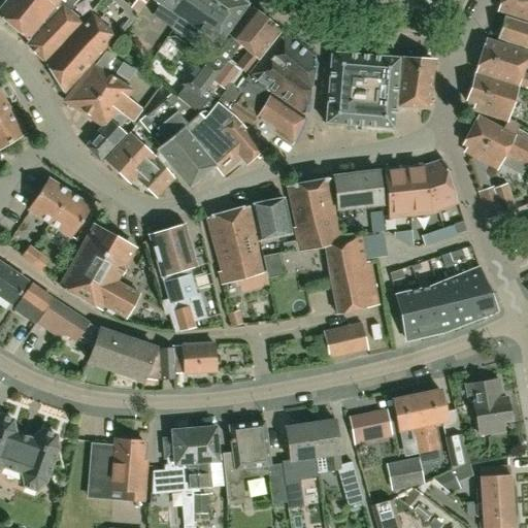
[(45,65),(85,24),(70,11),(60,2),(57,0),(8,0),(0,10),(0,19),(28,42),(25,45),(45,65)]
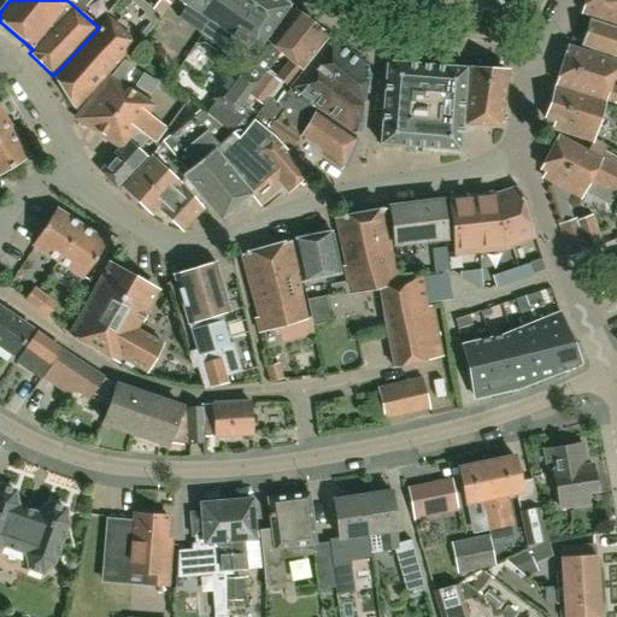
[(71,0),(70,3),(82,13),(93,0),(71,0)]
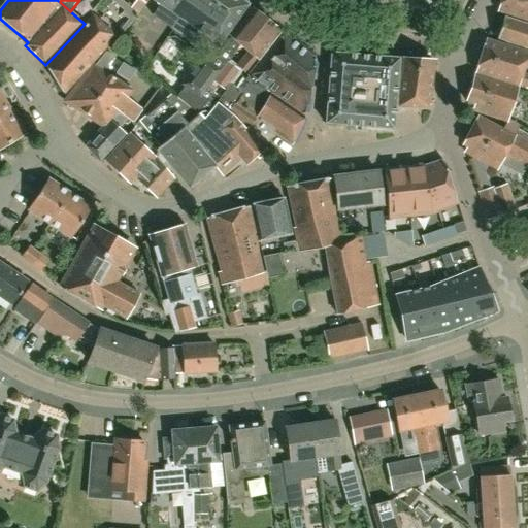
[(246,7),(248,5),(239,0),(151,0),(159,5),(153,15),(171,28),(170,29),(191,43),(198,32),(219,45),(245,7),(246,7)]
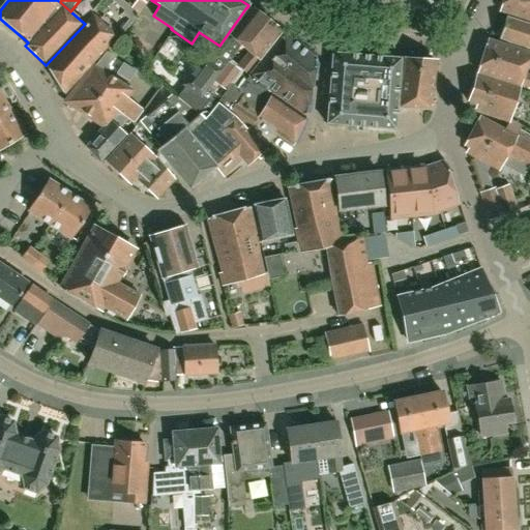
[(529,0),(501,0),(499,10),(524,19),(523,22),(505,17),(498,39),(529,49),(529,0)]
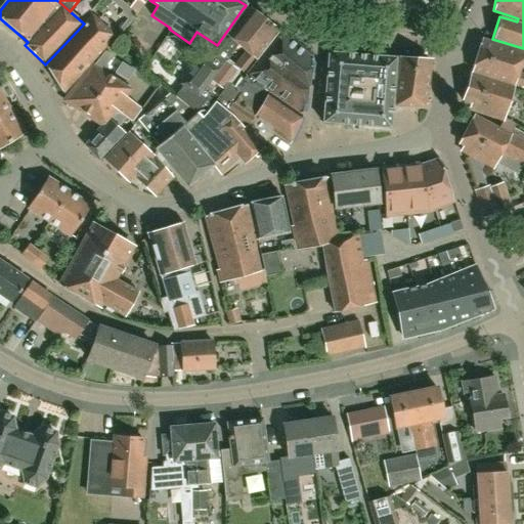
[(136,13),(127,6),(121,14),(130,22),(136,13)]
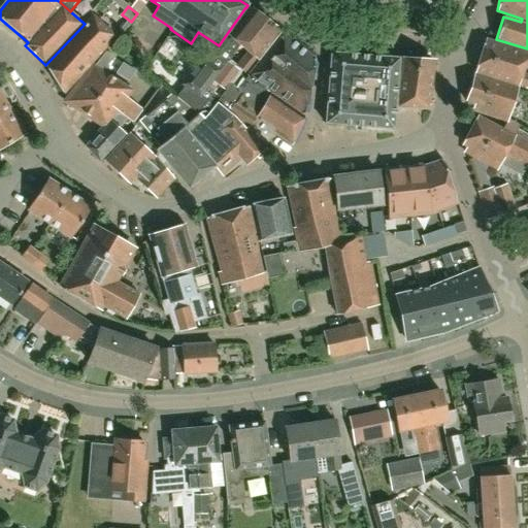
[(198,114),(203,119),(205,118),(216,103),(220,98),(230,86),(220,97),(206,90),(239,45),(246,52),(234,66),(245,74),(279,31),(253,8),(230,37),(231,38),(215,58),(208,54),(204,60),(201,58),(179,86),(183,88),(174,97),(198,116),(198,114)]
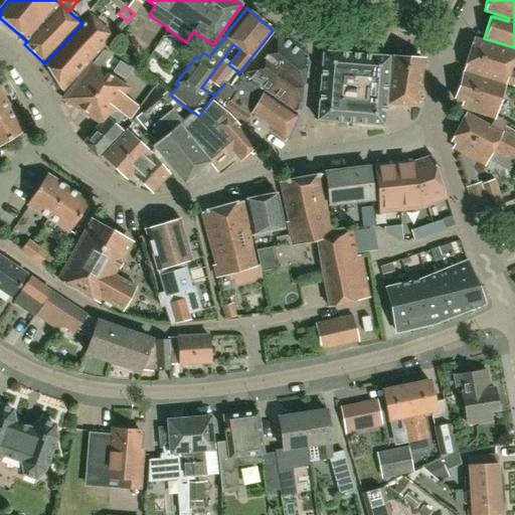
[(82,23),(44,63),(43,64),(59,92),(111,36),(90,16),(82,23)]
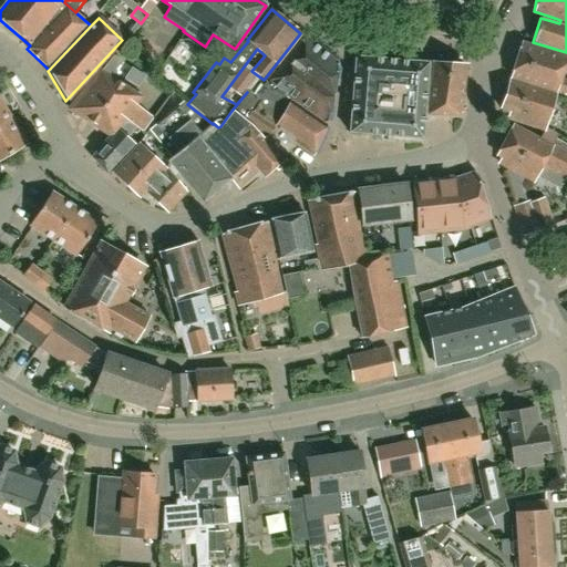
[(267,83),(291,100),(327,124),(337,65),(302,37),(267,82),(267,83)]
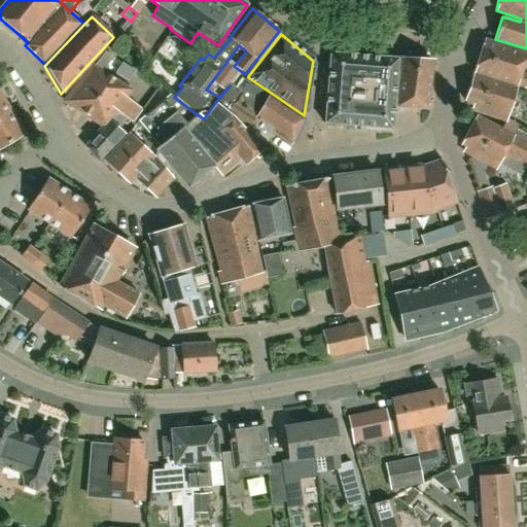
[(526,76),(520,74),(526,54),(484,41),(475,72),(517,85),(518,84),(526,86),(526,76)]
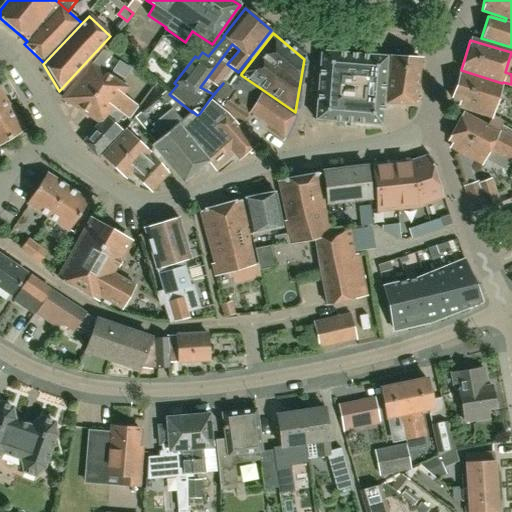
[(63,99),(79,110),(107,75),(99,71),(109,56),(102,50),(90,65),(63,99)]
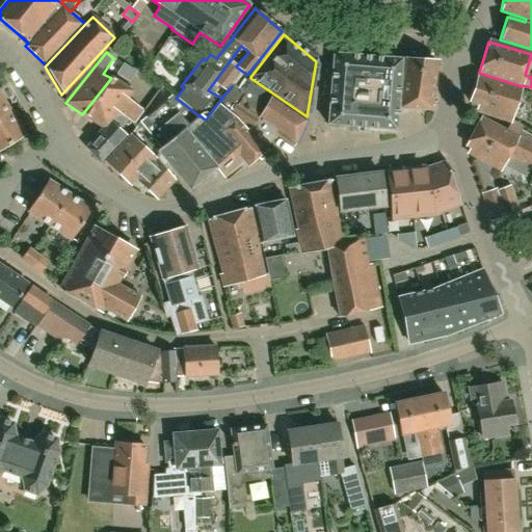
[(333,52),(326,126),(395,131),(402,58),(333,52)]
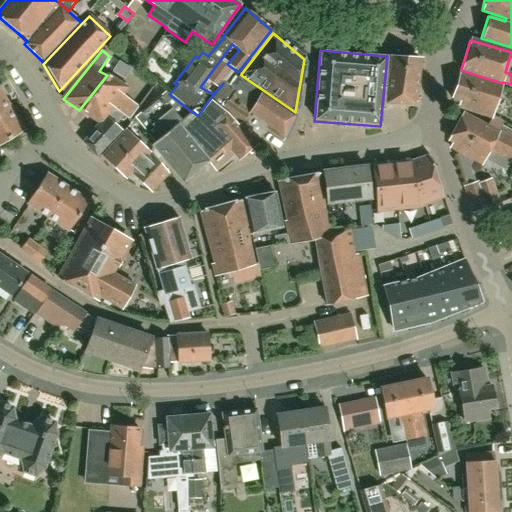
[(385,104),(414,105),(419,59),(391,57),(385,104)]
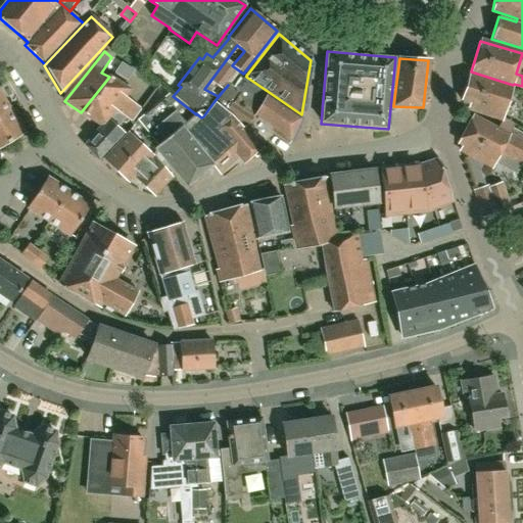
[(502,122),(512,89),(469,76),(461,101),(473,104),(471,111),(502,122)]
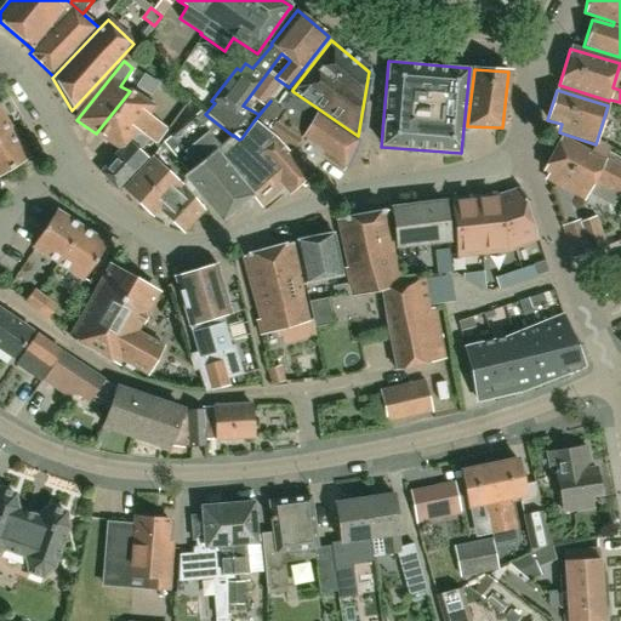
[(137,131),(148,140),(155,144),(166,130),(147,115),(153,107),(130,91),(96,134),(120,148),(121,149),(137,131)]
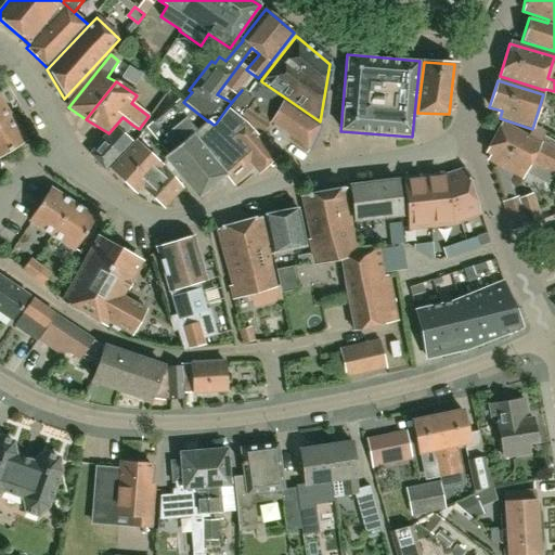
[(285,101),(285,98),(261,81),(257,87),(261,90),(255,100),(242,90),(231,103),(227,108),(242,120),(247,126),(257,137),(258,136),(259,136),(278,149),(280,152),(292,142),(305,151),(319,124),(285,101)]
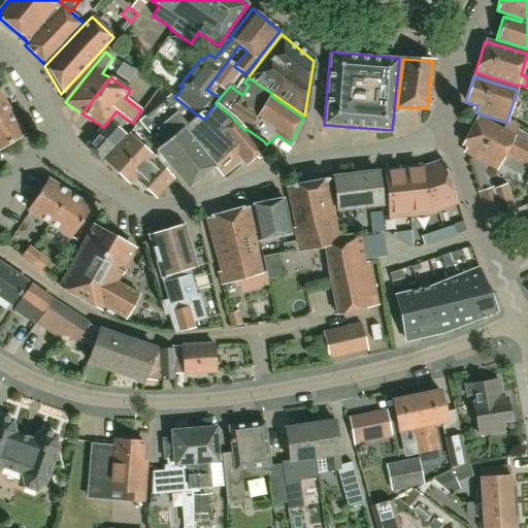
[(0,119),(10,112),(0,95),(0,119)]
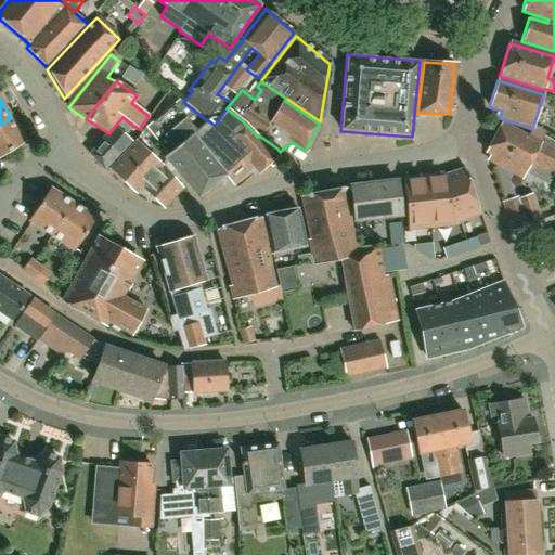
[(196,143),(214,125),(208,120),(208,121),(183,102),(180,100),(146,128),(168,155),(164,158),(197,198),(224,176),(196,143)]
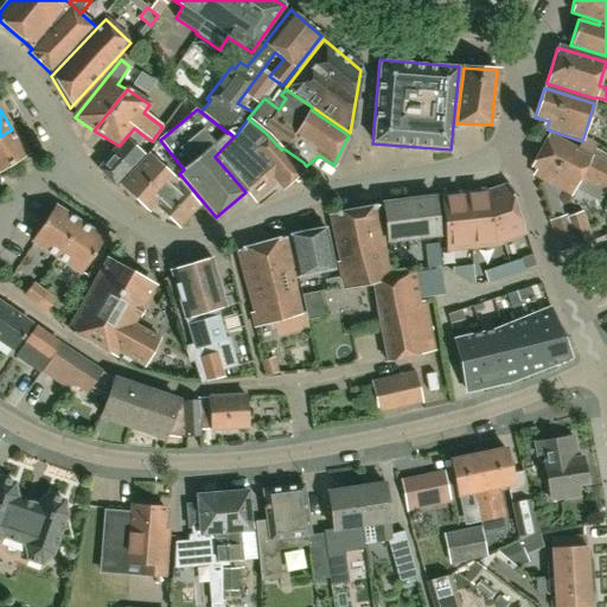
[(270,138),(264,132),(248,119),(236,135),(234,136),(215,157),(246,192),(253,202),(275,181),(282,190),(292,180),(296,184),(307,176),(283,148),(282,148),(281,149),(270,138)]
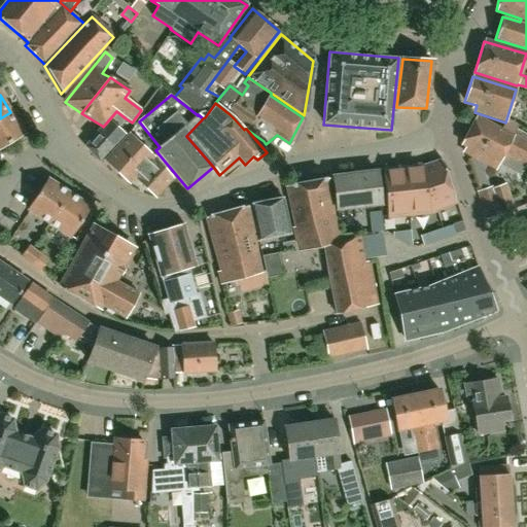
[(116,129),(126,118),(116,111),(103,127),(102,126),(84,147),(98,162),(123,135),(116,129)]
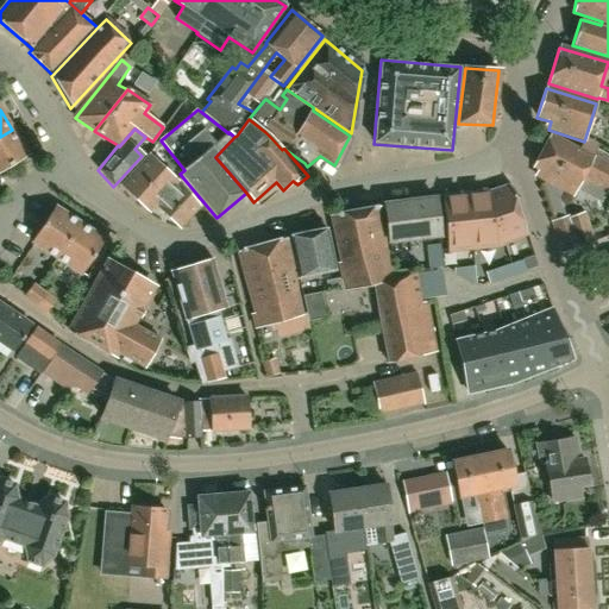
[(12,130),(0,137),(0,171),(29,155),(12,130)]
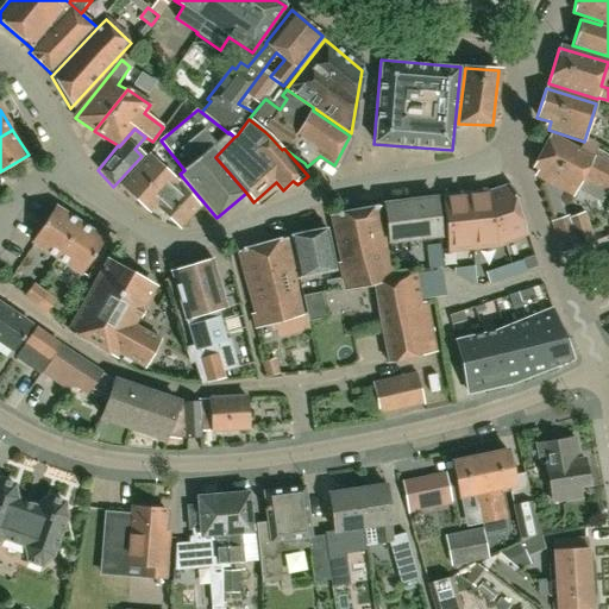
[(578,177),(608,193),(608,155),(597,149),(591,158),(550,137),(533,167),(573,188),(578,177)]
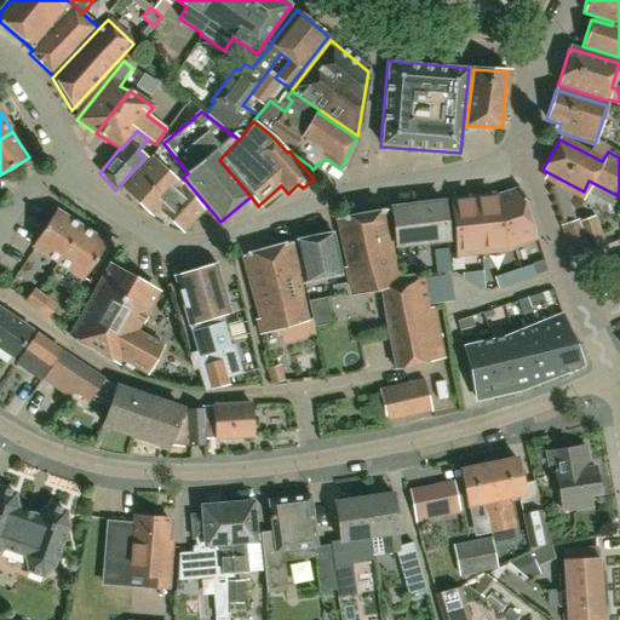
[(151,217),(159,211),(183,233),(202,211),(181,185),(151,159),(122,190),(151,217)]
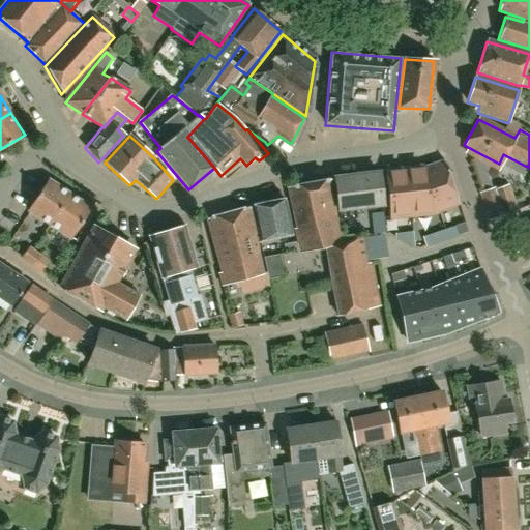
[(444,162),(423,167),(438,210),(438,212),(460,206),(444,162)]
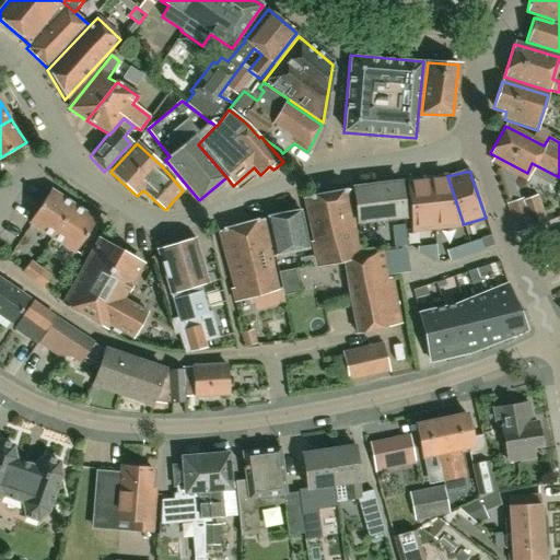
[(446,176),(430,179),(435,225),(438,225),(463,222),(447,176),(446,176)]
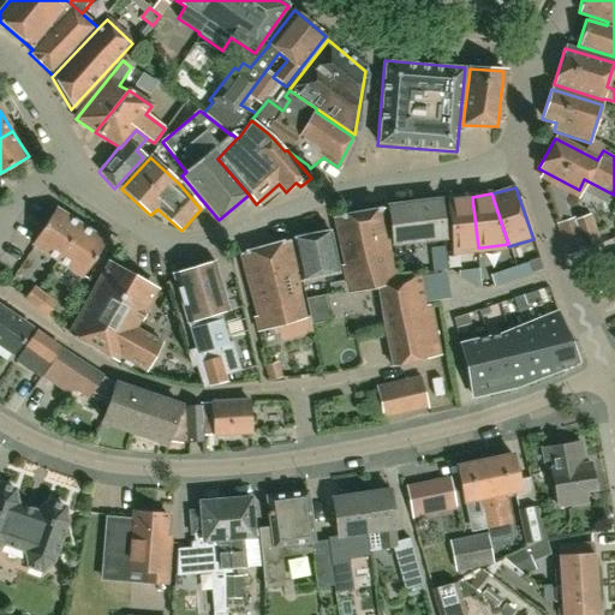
[(472,197),(447,199),(454,254),(481,250),(481,248),(478,248),(472,197)]
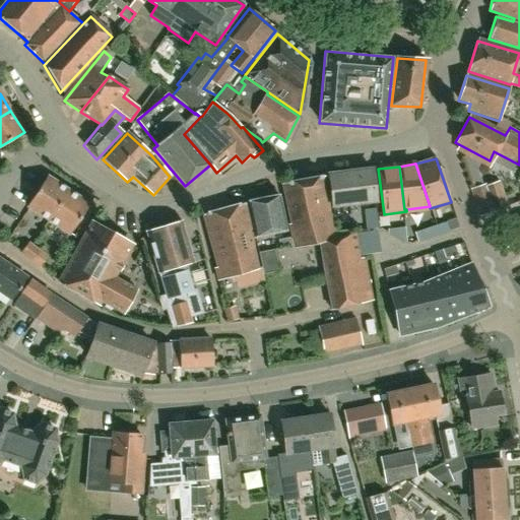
[(333,215),(349,213),(347,204),(375,201),(372,171),(328,176),(333,215)]
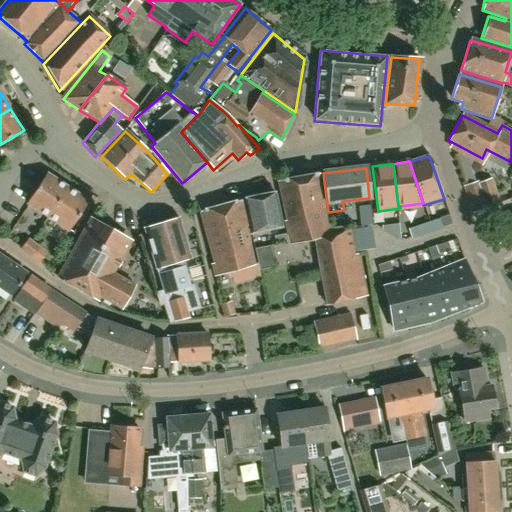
[(287,220),(326,211),(321,173),(279,181),(287,220)]
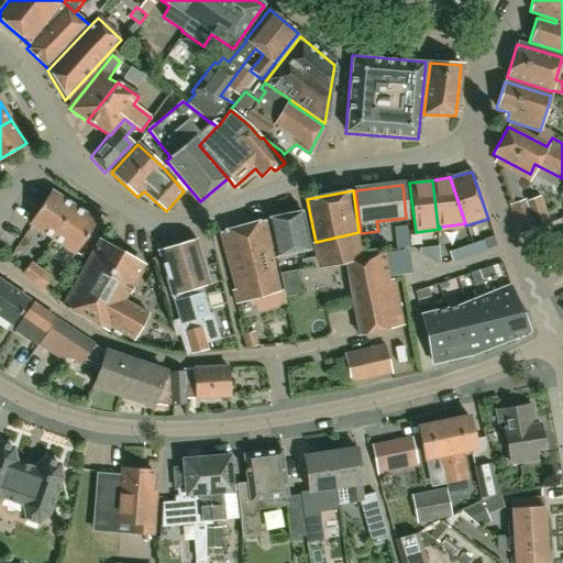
[(512,223),(542,219),(538,191),(508,196),(512,223)]
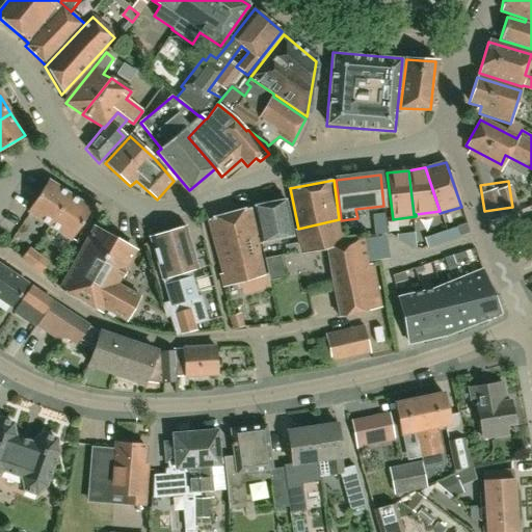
[(50,227),(70,196),(48,182),(28,212),(50,227)]
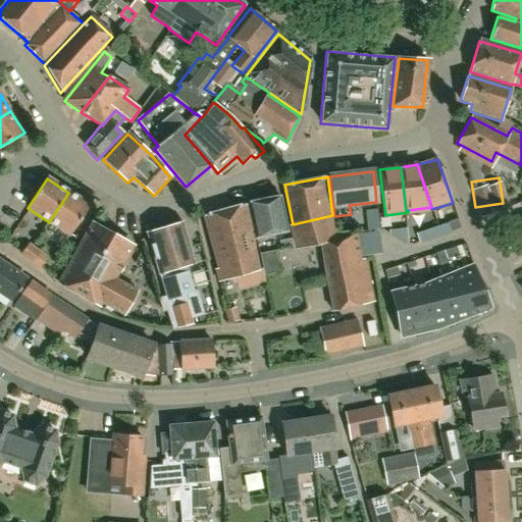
[(68,193),(49,222),(69,237),(90,206),(68,193)]
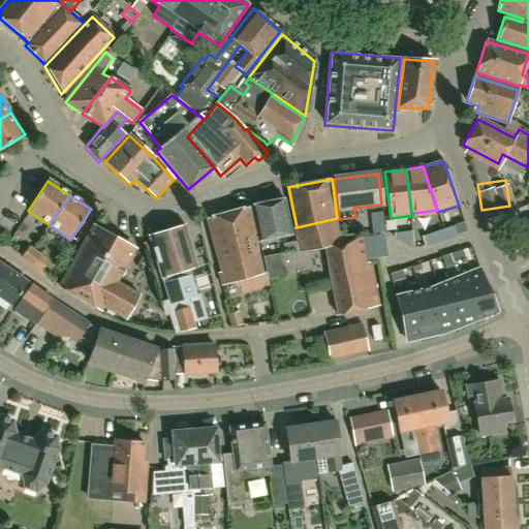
[(284,200),(251,207),(258,241),(290,235),(284,200)]
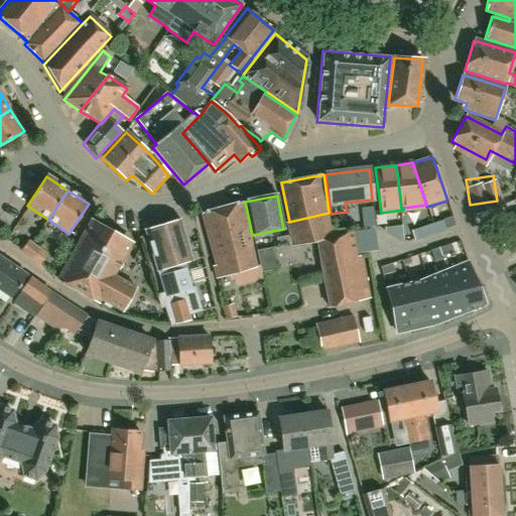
[(217,278),(256,267),(250,245),(249,235),(243,203),(201,214),(216,267),(214,267),(217,278)]
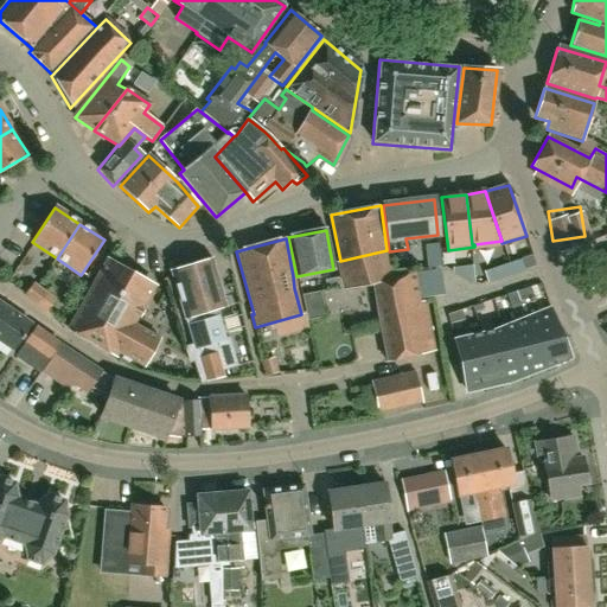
[(417,302),(414,273),(414,270),(389,274),(387,250),(340,261),(347,289),(372,283),(387,363),(434,352),(425,301),(417,302)]
